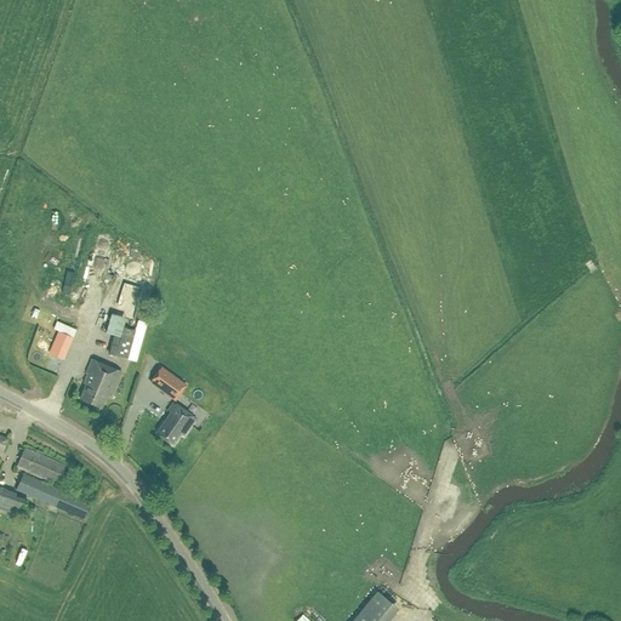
[(38,188),(34,199),(40,201),(45,191),(38,188)]
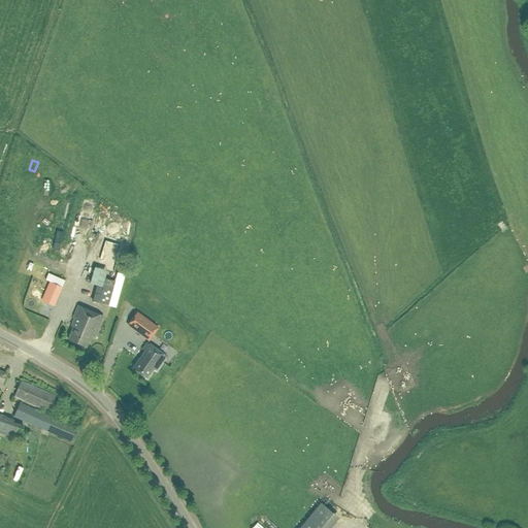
[(65,197),(70,205),(77,202),(71,193),(65,197)]
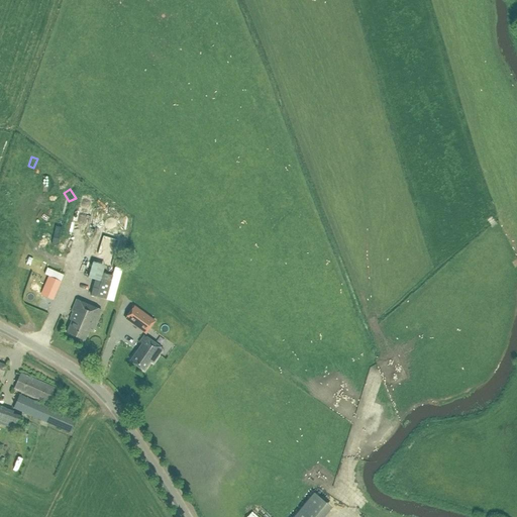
[(112,264),(114,257),(112,256),(111,263),(105,261),(104,266),(92,262),(88,278),(94,279),(90,294),(106,299),(114,268),(115,268),(116,265),(112,264)]
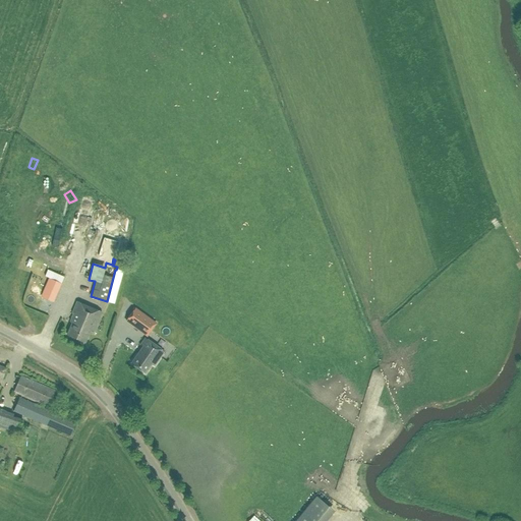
[(115,270),(107,301),(114,303),(122,272),(115,270)]
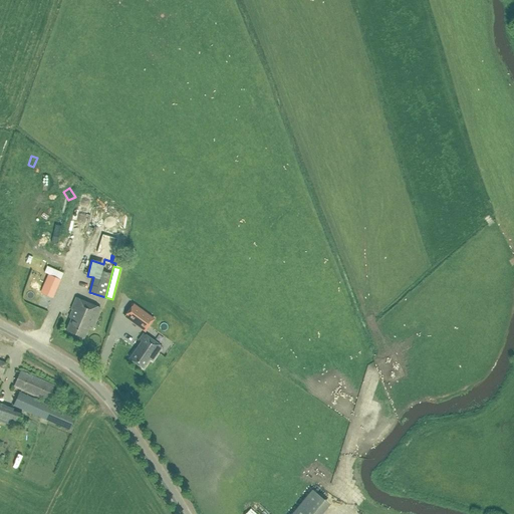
[(55,294),(59,284),(60,282),(47,277),(42,288),(47,290),(55,294)]
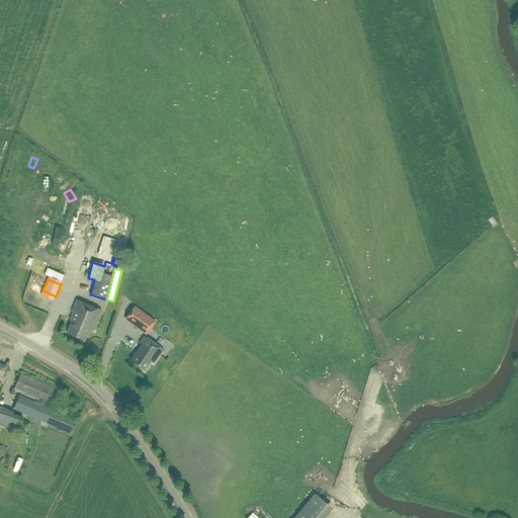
[(92,331),(100,311),(77,299),(72,311),(75,313),(66,332),(84,340),(89,330),(92,331)]
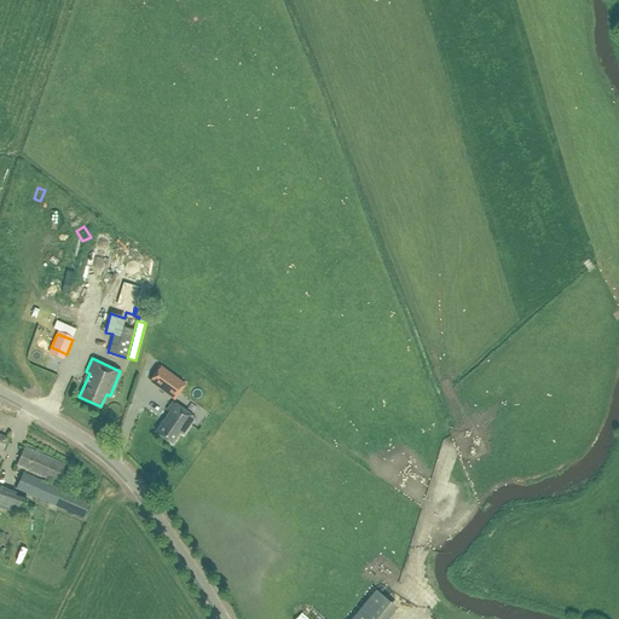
[(160,366),(150,381),(174,399),(185,385),(160,366)]
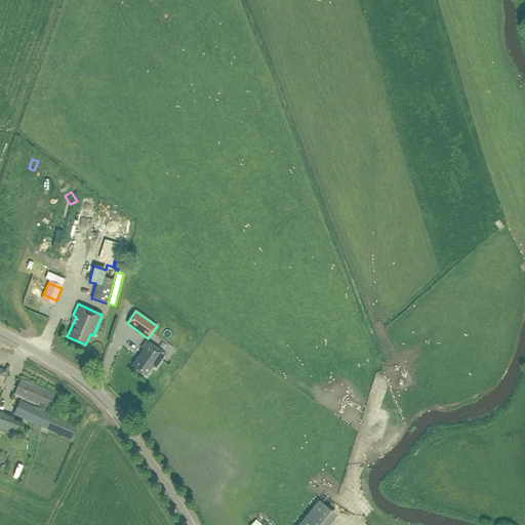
[(154,369),(164,355),(146,340),(140,348),(144,350),(131,365),(146,376),(152,367),(154,369)]
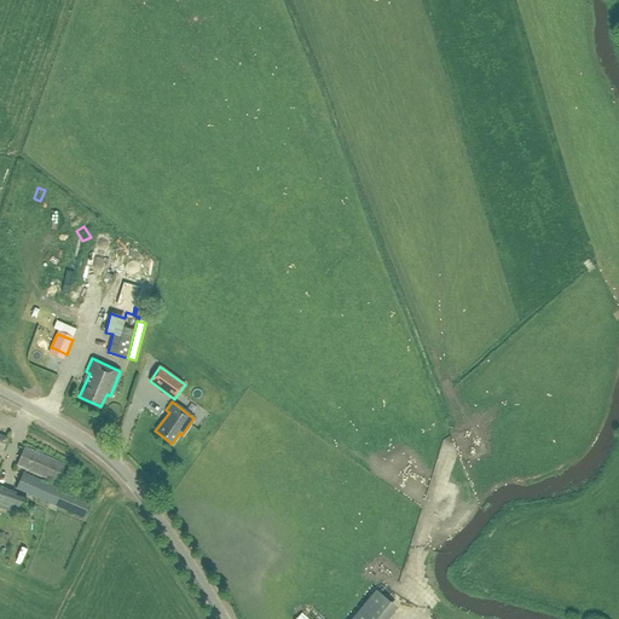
[(57,484),(65,464),(24,446),(16,466),(57,484)]
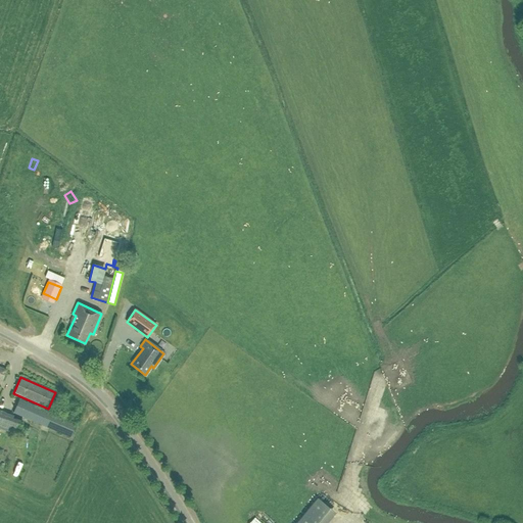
[(69,437),(73,430),(76,423),(21,399),(19,398),(18,401),(13,412),(69,437)]
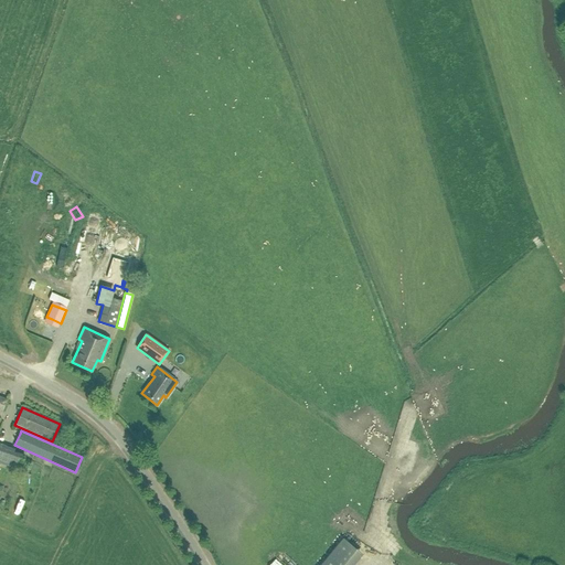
[(18,451),(0,445),(0,465),(11,469),(18,451)]
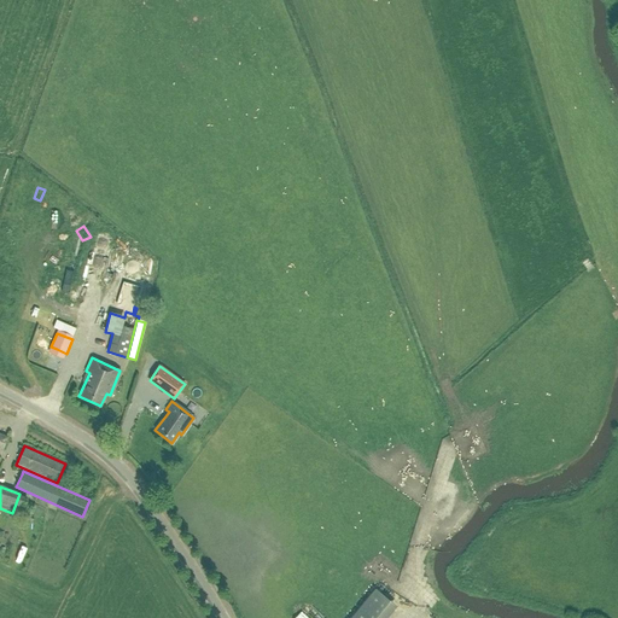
[(385,617),(396,606),(374,588),(349,617),(385,617)]
